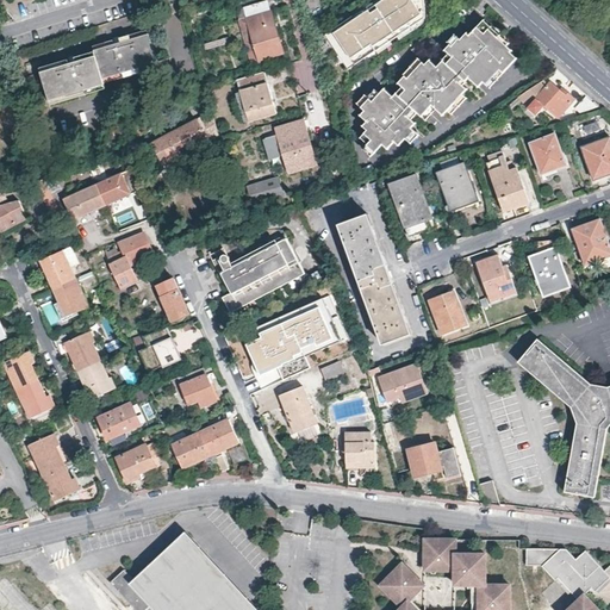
[(285,51),(268,0),(244,7),(247,17),(238,19),(250,62),(261,58),(285,51)]
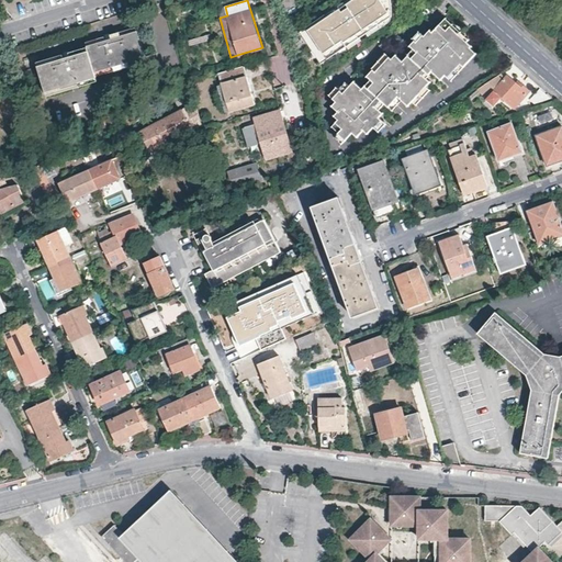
[(295,3),(294,0),(282,0),(284,6),(285,10),(296,7),(295,3)]
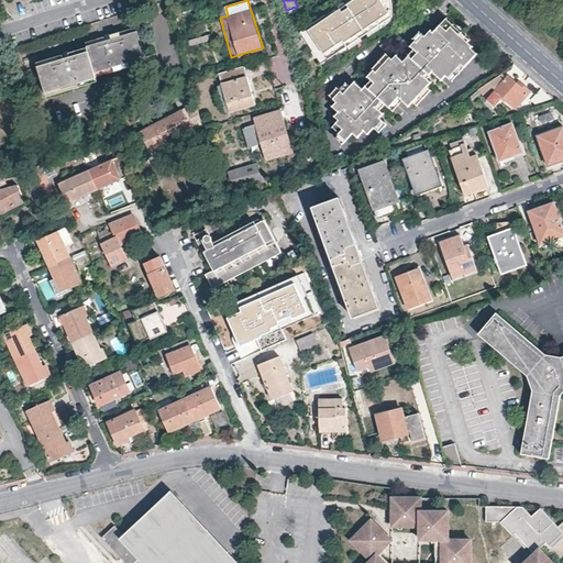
[(346,0),(299,32),(322,64),(393,17),(393,10),(393,2),(393,0),(346,0)]
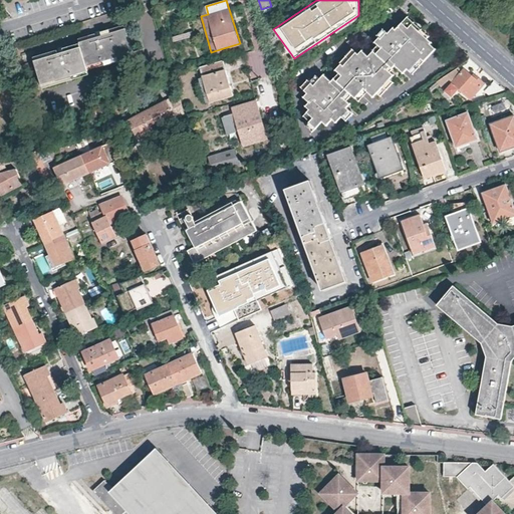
[(208,14),(206,6),(199,8),(201,16),(208,14)]
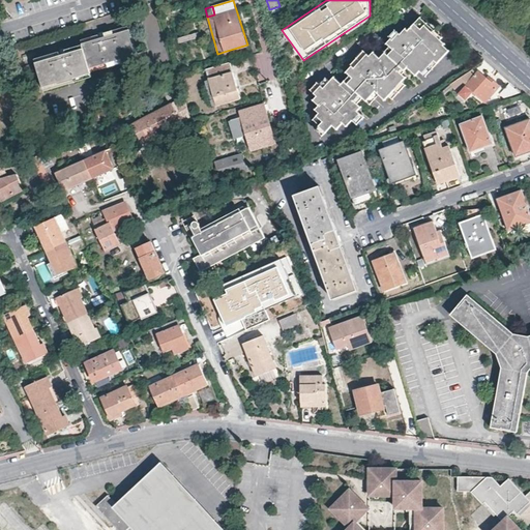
[(401,72),(406,67),(415,76),(419,71),(425,76),(449,51),(443,46),(444,45),(417,19),(409,28),(407,27),(401,33),(398,32),(387,42),(390,46),(379,56),(373,51),(369,55),(364,51),(346,70),(346,71),(349,75),(341,83),(332,76),(329,80),(326,77),(313,91),(316,94),(312,98),(317,105),(314,108),(318,112),(314,115),(320,121),(317,125),(324,131),(330,125),(334,128),(342,122),(345,124),(351,119),(353,120),(359,113),(356,110),(359,106),(356,102),(361,97),(365,100),(375,90),(385,99),(406,78),(401,72)]
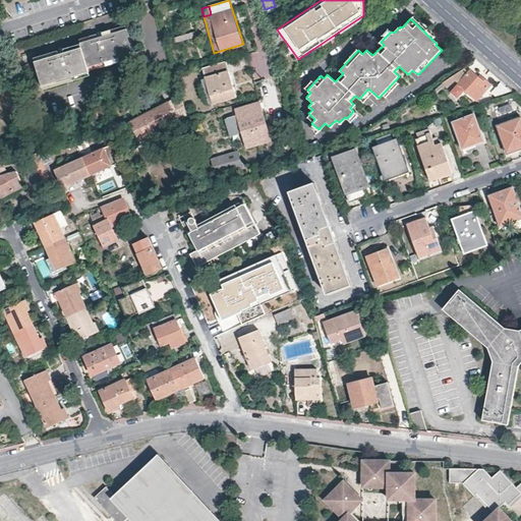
[(90,71),(89,66),(135,53),(127,29),(81,43),(82,47),(36,61),(43,85),(90,71)]
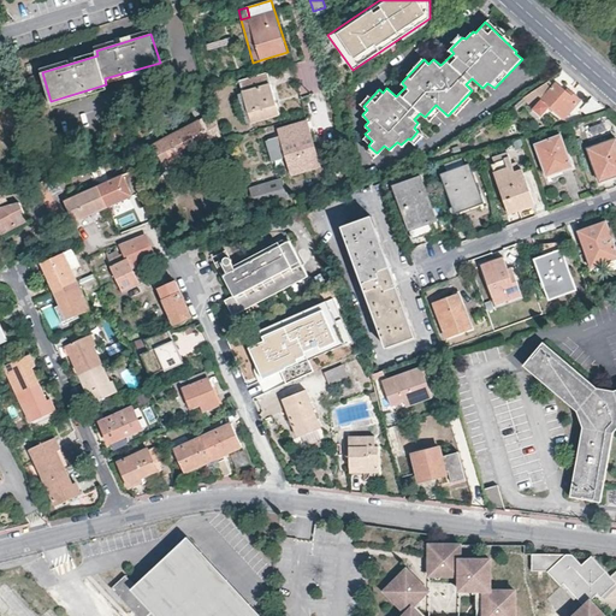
[(231,37),(220,40),(206,45),(207,51),(223,46),(232,43),(231,37)]
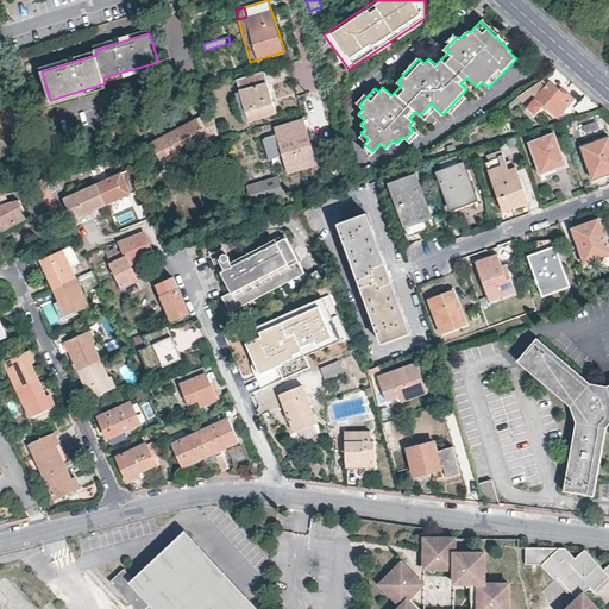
[(263,69),(236,77),(246,110),(249,120),(276,112),(263,69)]
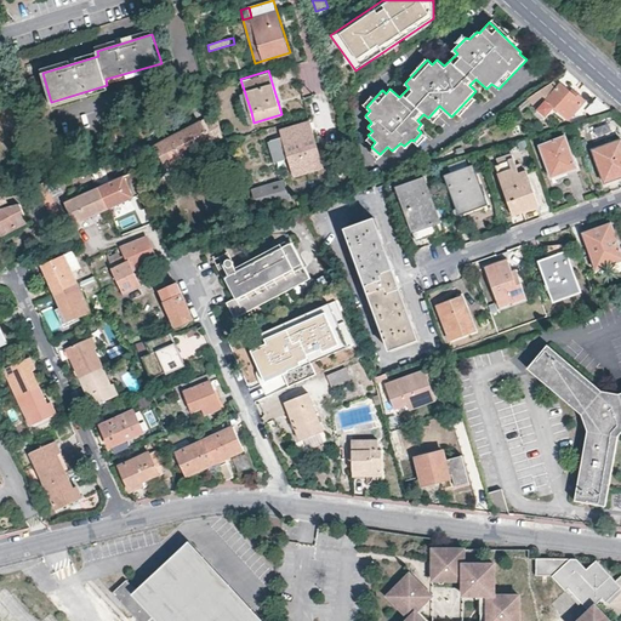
[(559,86),(553,81),(531,98),(539,110),(540,108),(547,101),(553,107),(569,120),(586,100),(574,90),(573,91),(562,83),(559,86)]
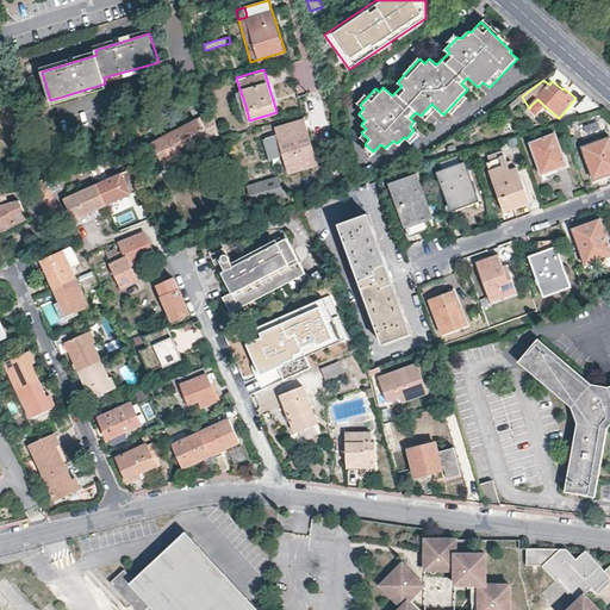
[(598,106),(586,95),(574,107),(580,113),(598,106)]
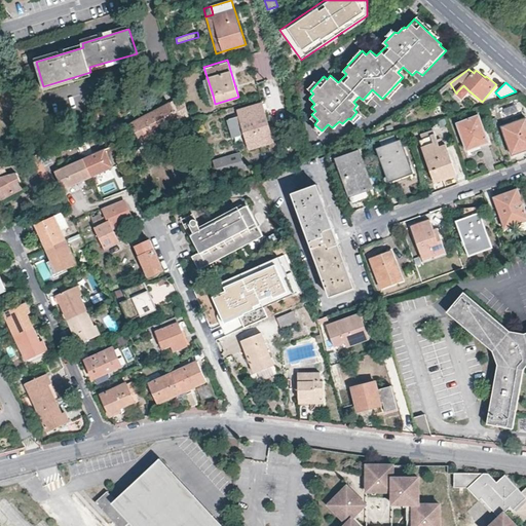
[(468,90),(463,85),(457,91),(463,98),(468,90)]
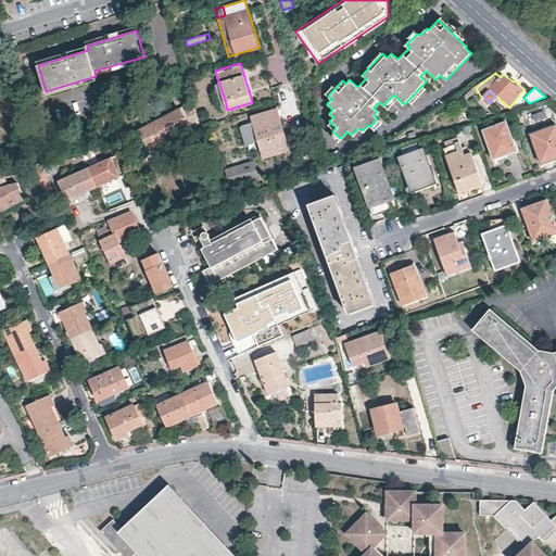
[(200,123),(193,102),(140,130),(150,149),(200,123)]
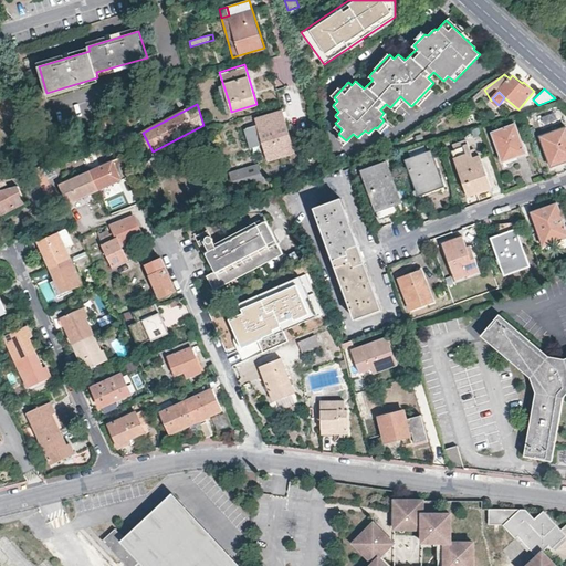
[(257,118),(257,121),(248,123),(250,129),(259,127),(266,149),(270,159),(294,152),(289,133),(282,111),(257,118)]
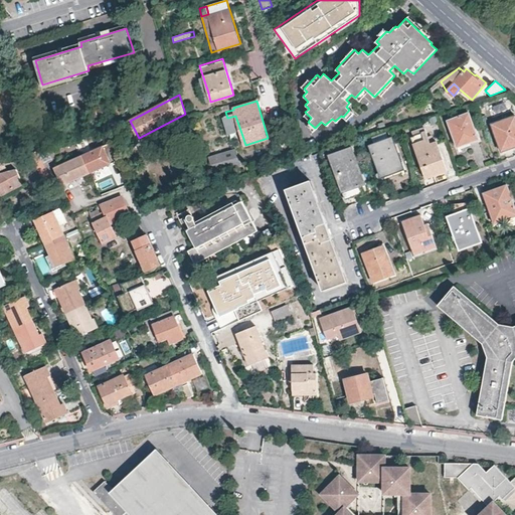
[(496,112),(507,108),(505,102),(494,106),(496,112)]
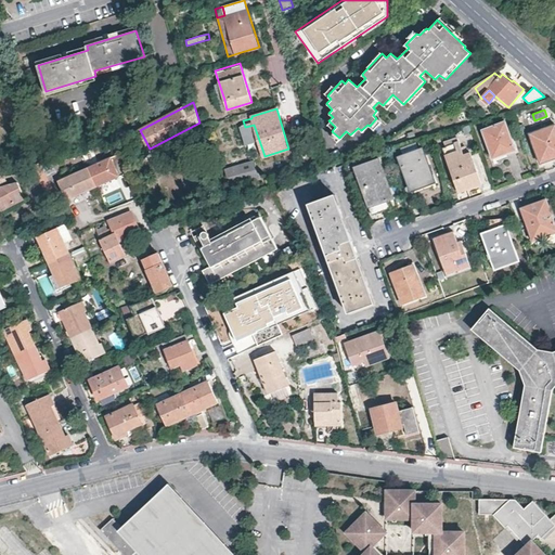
[(515,151),(505,121),(482,129),(492,158),(515,151)]
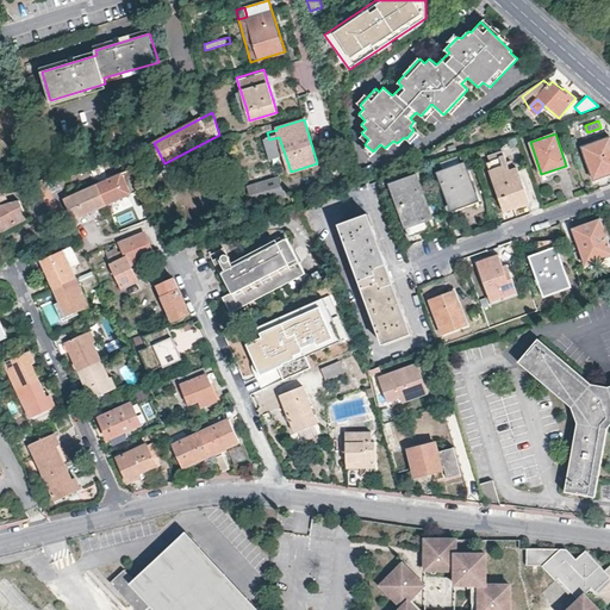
[(287,161),(279,137),(269,139),(275,159),(281,157),(282,162),(287,161)]
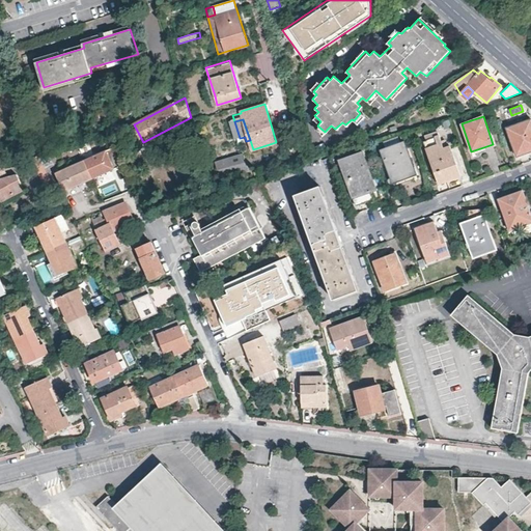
[(530,150),(530,119),(507,128),(516,156),(530,150)]
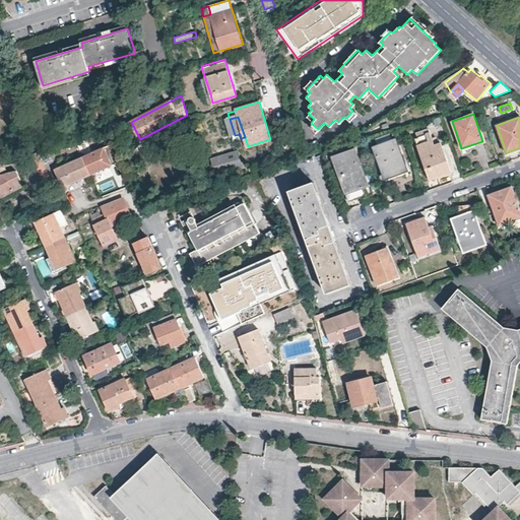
[(88,139),(99,136),(96,131),(87,133),(88,139)]
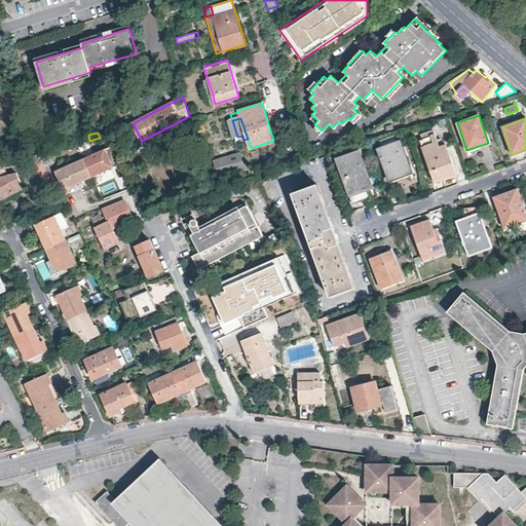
[(440,147),(436,135),(420,140),(435,183),(456,176),(446,145),(440,147)]
